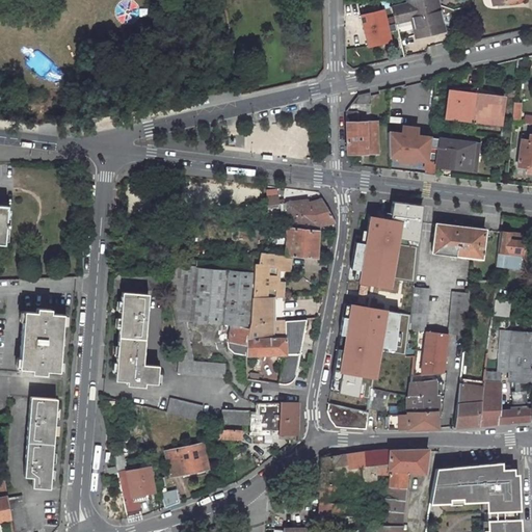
[(436,0),(417,0),(418,2),(394,7),(397,23),(411,20),(416,36),(444,30),(436,0)]
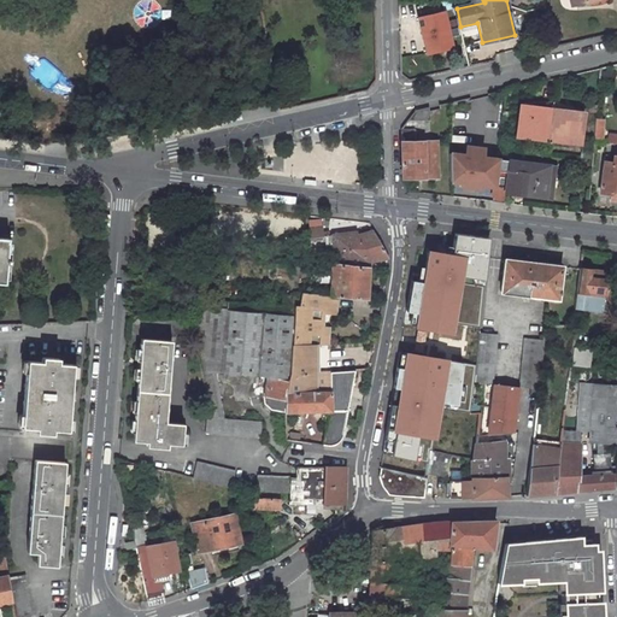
[(448,9),(419,16),(429,54),(458,47),(448,9)]
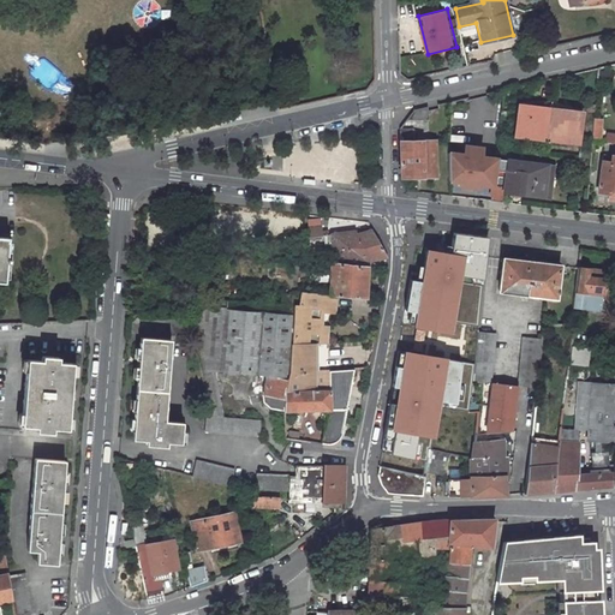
[(549,109),(518,106),(514,137),(547,142),(549,109)]
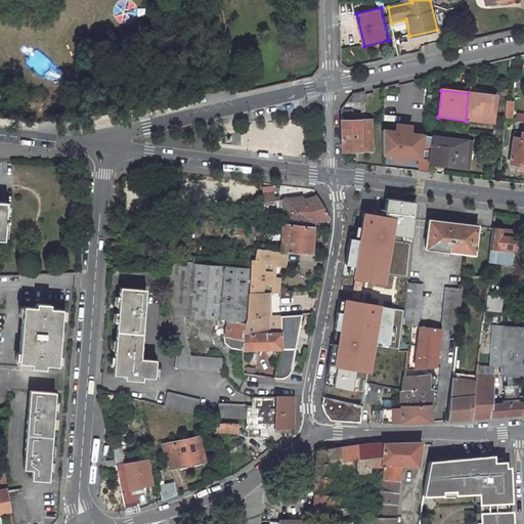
[(365,102),(364,91),(353,94),(347,102),(365,102)]
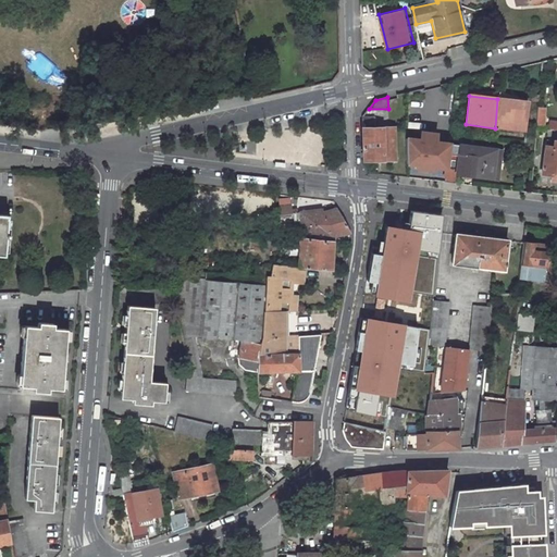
[(524,132),(528,102),(497,99),(495,128),(524,132)]
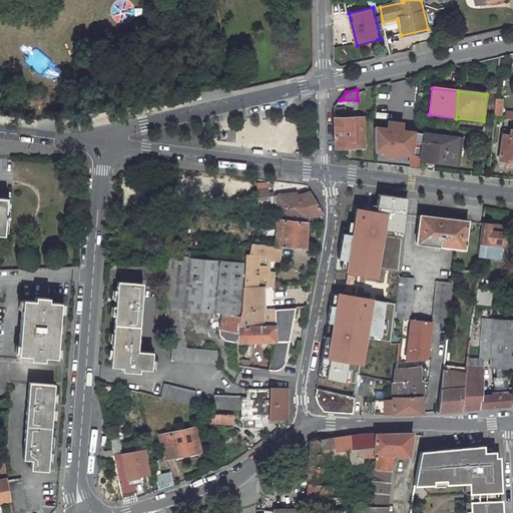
[(346,118),(345,108),(334,109),(336,148),(364,147),(364,118),(346,118)]
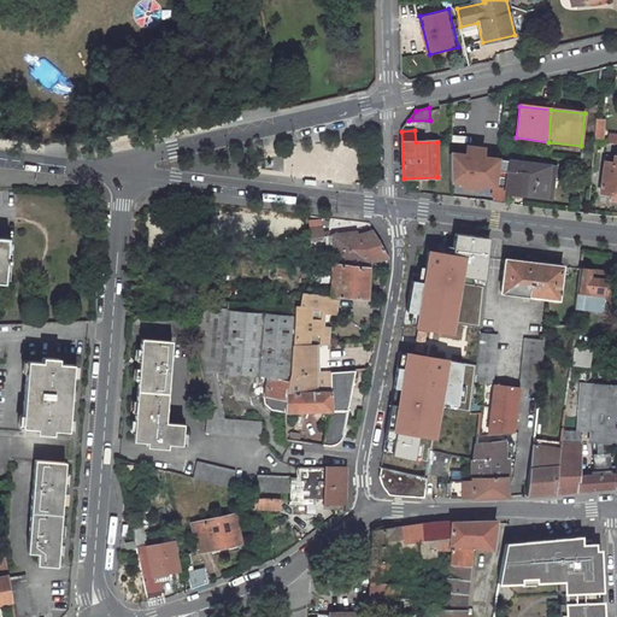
[(494,187),(498,159),(482,157),(483,148),(466,146),(465,156),(448,153),(450,181),(462,183),(462,186),(479,189),(480,186),(494,187)]
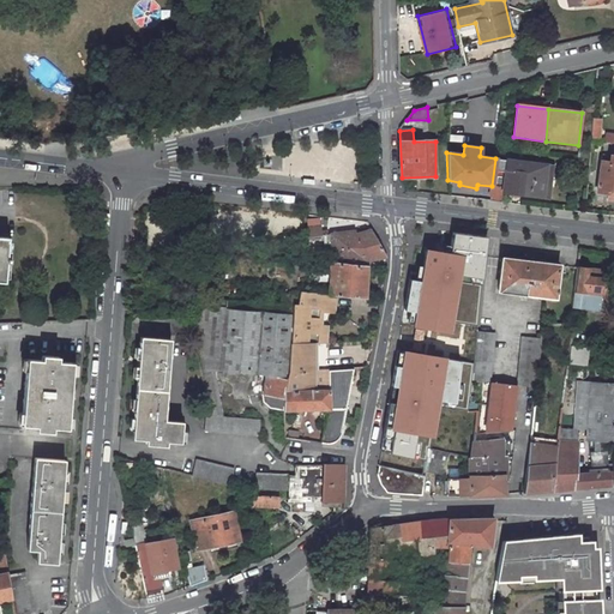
[(504,191),(543,197),(546,182),(548,164),(513,161),(495,158),(492,186),(491,200),(501,203),(504,191)]
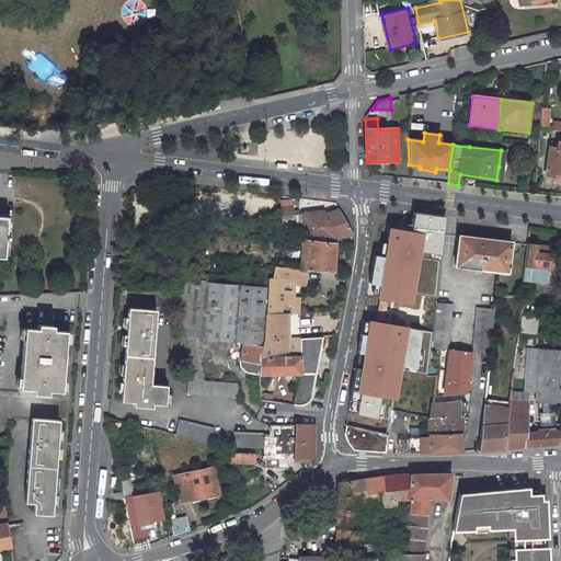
[(549,150),(547,174),(560,176),(560,145),(558,145),(557,151),(549,150)]
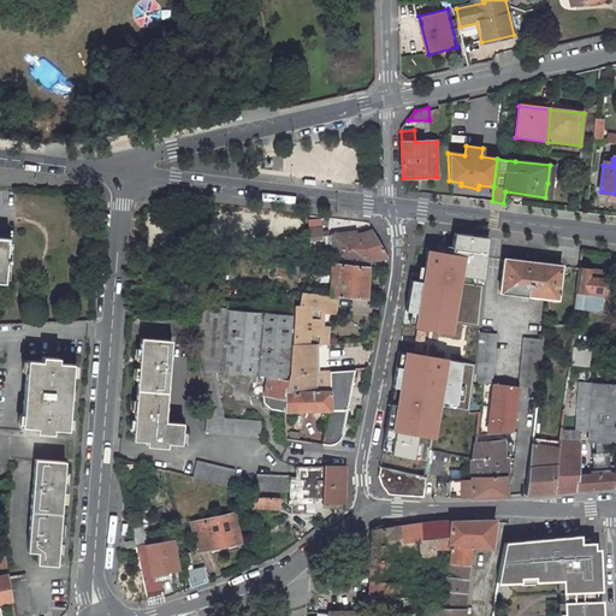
[(309,236),(325,236),(324,218),(308,219),(309,236)]
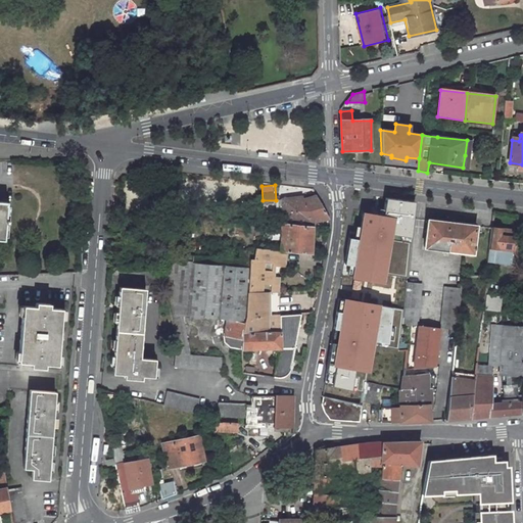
[(303,197),(282,199),(283,226),(314,229),(317,224),(330,220),(316,196),(304,200),(303,197)]
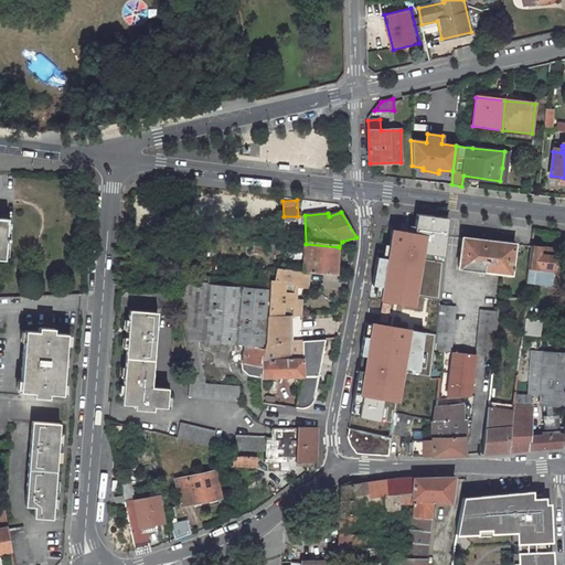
[(424,255),(444,257),(449,220),(417,214),(415,233),(392,230),(386,260),(376,258),(372,286),(383,287),(381,301),(397,301),(415,308),(424,255)]
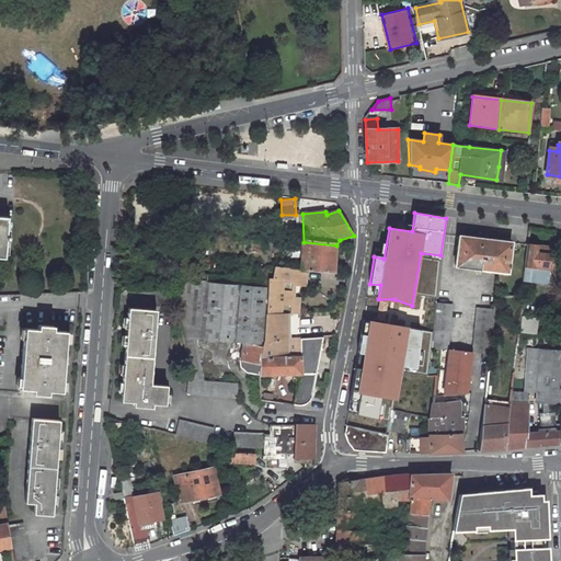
[(0,258),(4,259),(4,254),(8,254),(11,222),(8,221),(8,218),(0,217),(0,258)]
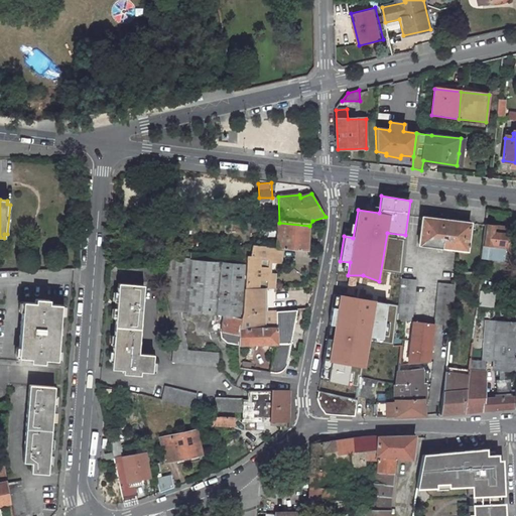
[(426,217),(422,247),(473,252),(477,222),(426,217)]
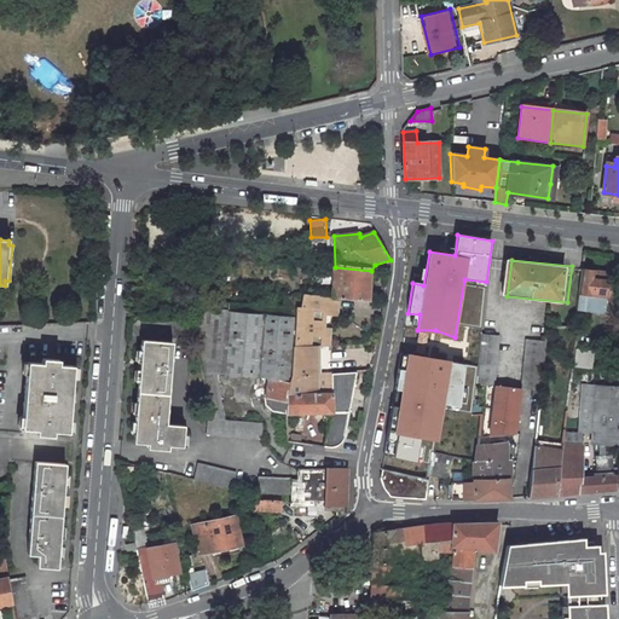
[(335,267),(334,299),(340,299),(370,301),(371,271),(335,267)]
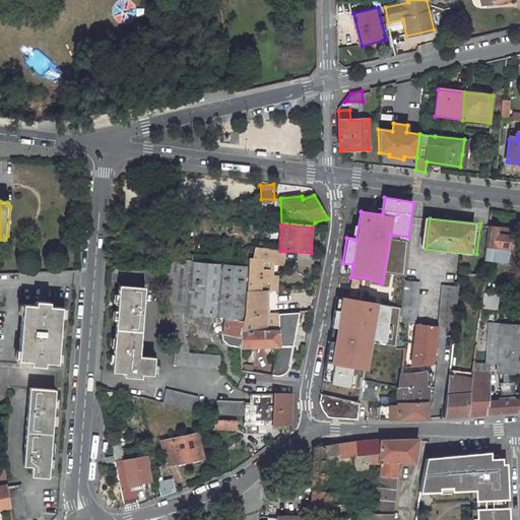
[(490,226),(485,259),(507,262),(509,250),(510,250),(512,234),(499,232),(499,228),(490,226)]
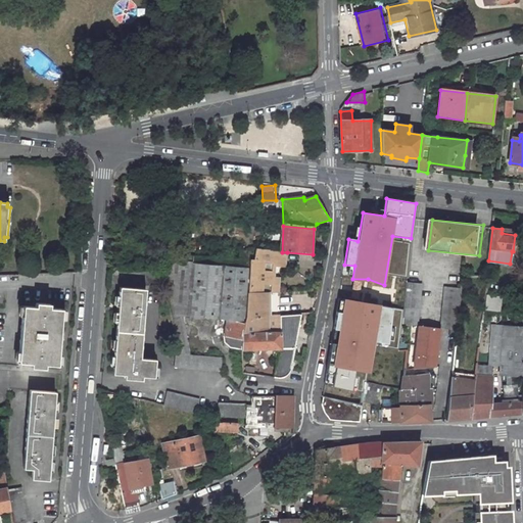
[(287,266),(287,252),(282,252),(265,251),(254,250),(254,252),(253,259),(250,259),(248,293),(268,294),(272,294),(273,279),(274,266),(280,266),(287,266)]
